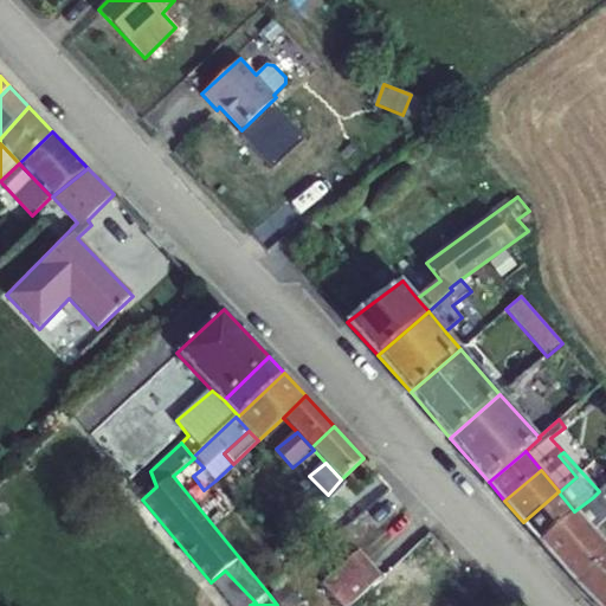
[(593,497),(574,511),(593,532),(605,546),(605,483),(599,491),(593,497)]
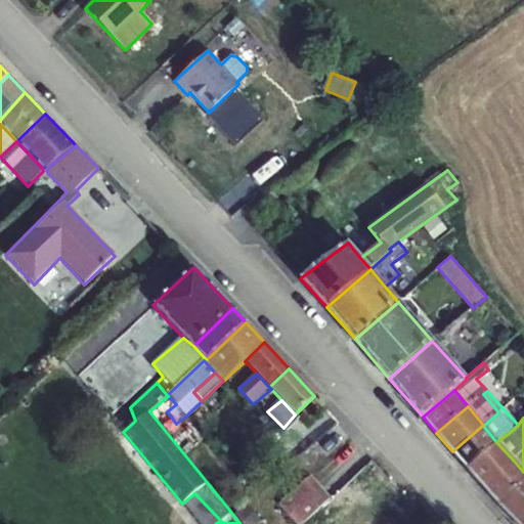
[(483,425),(452,451),(467,469),(496,442),(483,426),(483,425)]
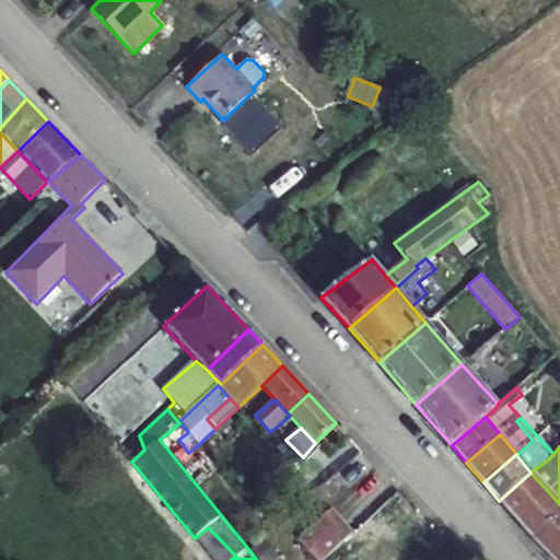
[(548,491),(531,473),(499,501),(516,521),(548,491)]
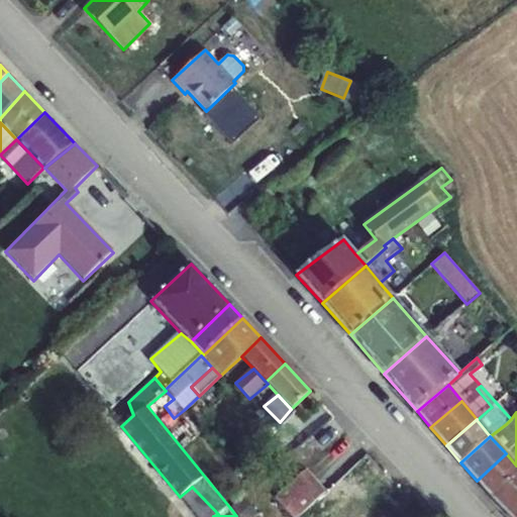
[(516,466),(506,453),(477,481),(492,497),(516,474),(516,466)]
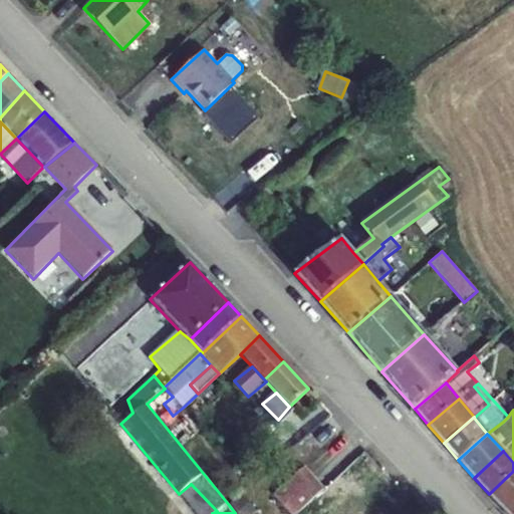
[(305,466),(272,495),(286,513),(294,513),(324,488),(305,466)]
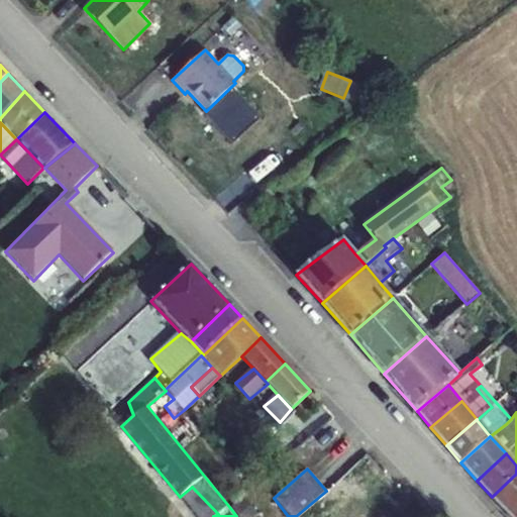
[(516,474),(492,497),(507,513),(516,504),(516,474)]
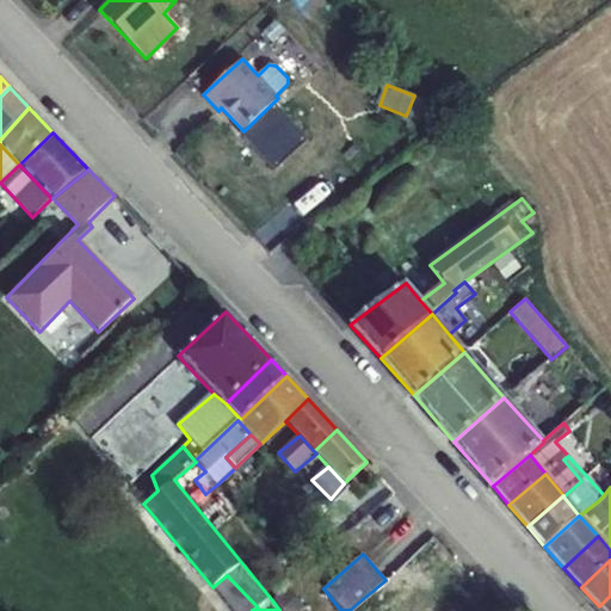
[(289,587),(272,600),(279,610),(302,610),(304,610),(289,587)]
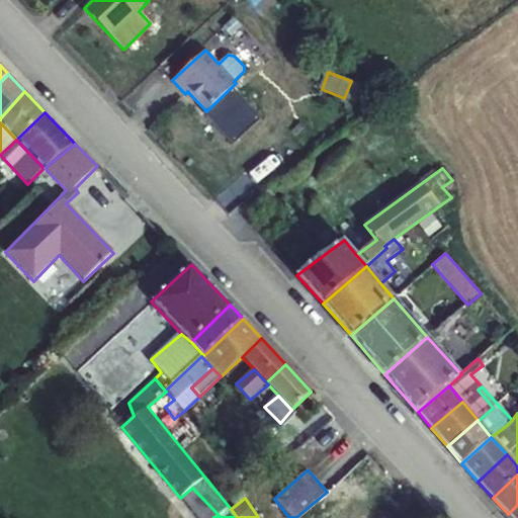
[(517,517),(517,505),(508,514),(511,517),(517,517)]
